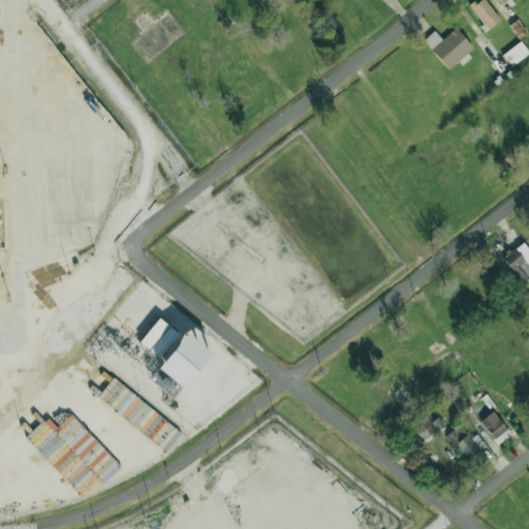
[(487,29),(500,20),(485,0),(476,0),(469,6),(487,29)]
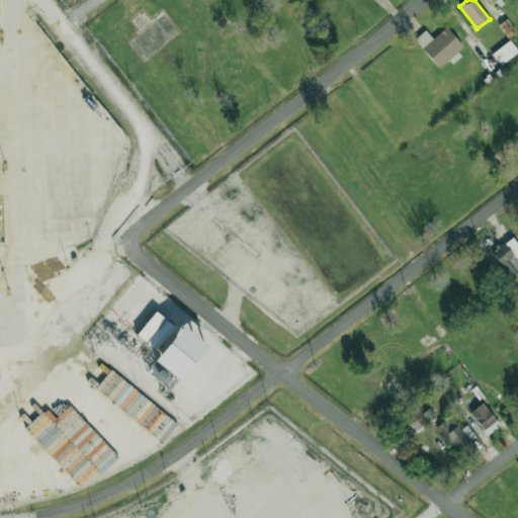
[(432,38),(425,30),(415,38),(437,68),(462,49),(447,27),(432,38)]
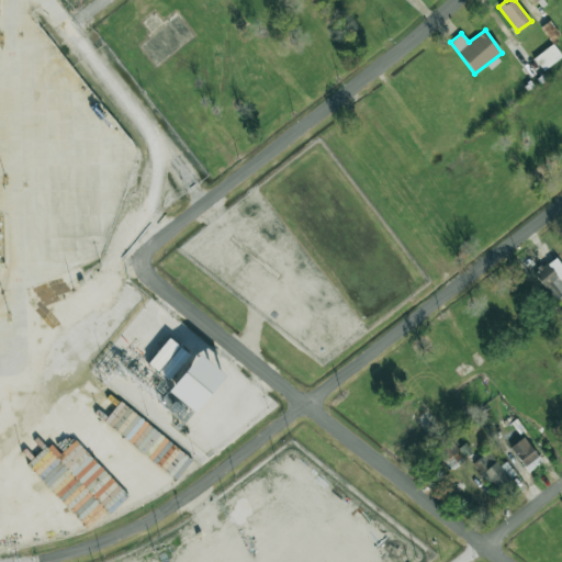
[(534,57),(541,70),(561,57),(553,44),(534,57)]
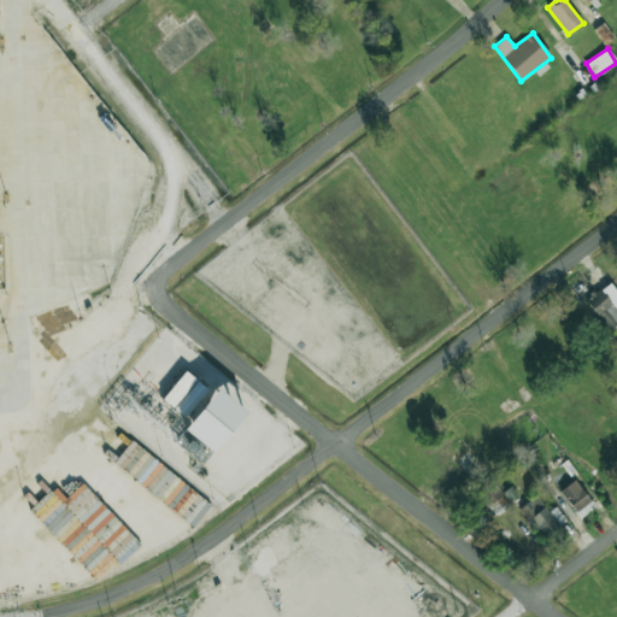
[(616,322),(616,291),(611,282),(586,298),(605,330),(616,322)]
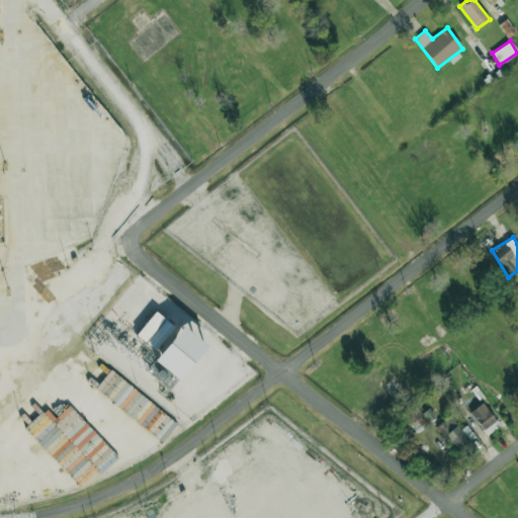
[(178,380),(204,348),(157,309),(135,336),(157,354),(153,360),(178,380)]
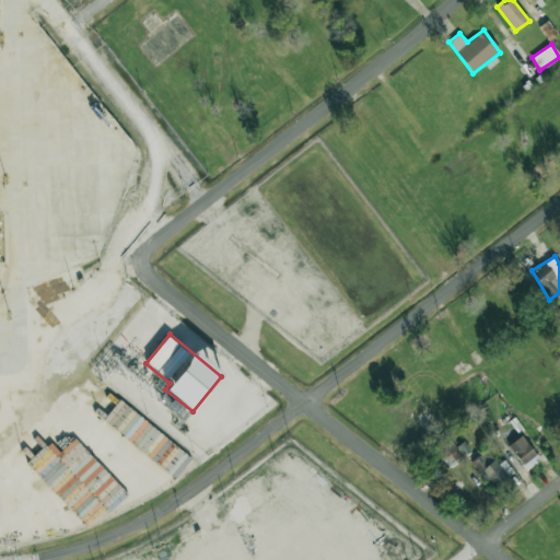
[(190,415),(185,403),(174,408),(179,420),(190,415)]
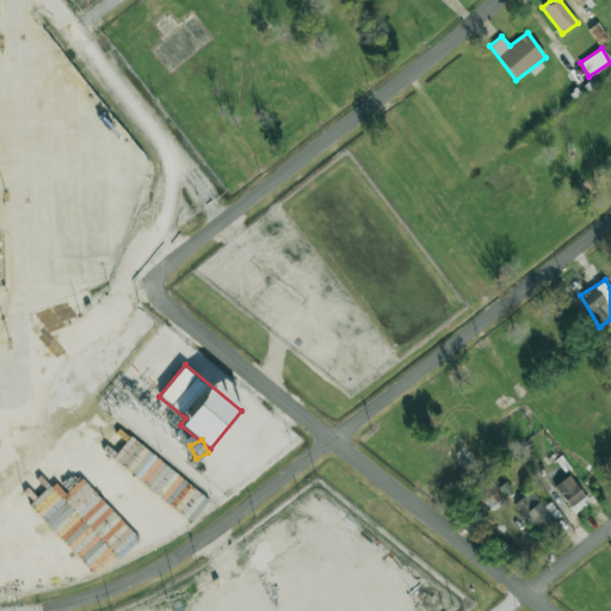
[(573,513),(588,503),(569,475),(554,486),(573,513)]
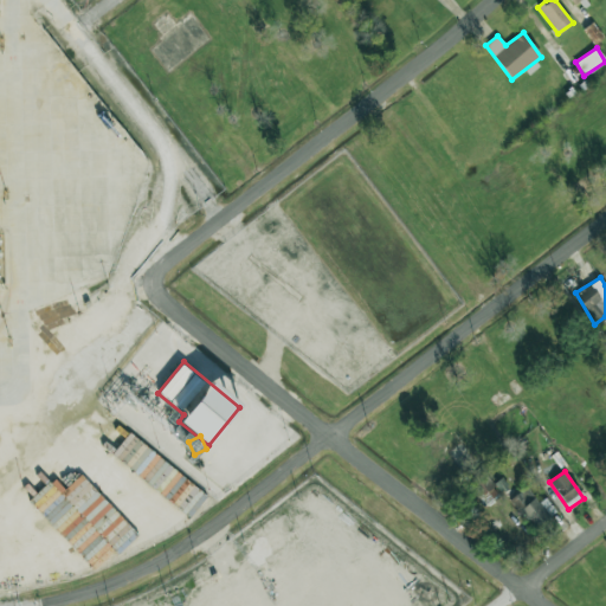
[(555,514),(547,497),(535,504),(527,490),(514,498),(529,528),(555,514)]
